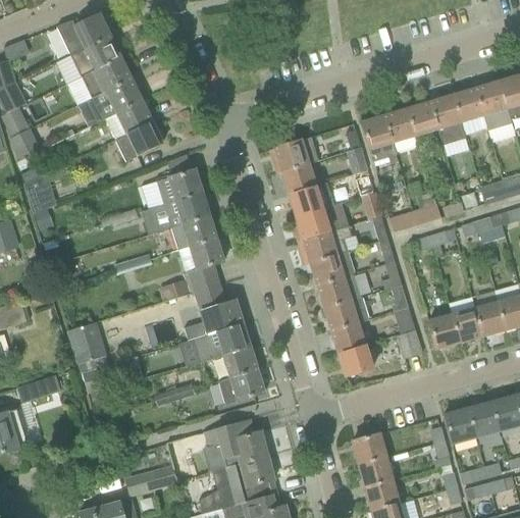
[(107,28),(112,26),(105,10),(75,24),(72,18),(57,26),(71,54),(86,48),(110,35),(107,28)]
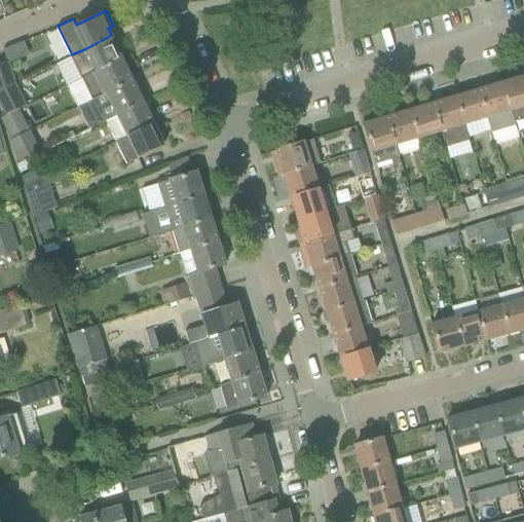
[(120,40),(115,43),(111,35),(86,48),(72,54),(82,76),(127,53),(120,40)]
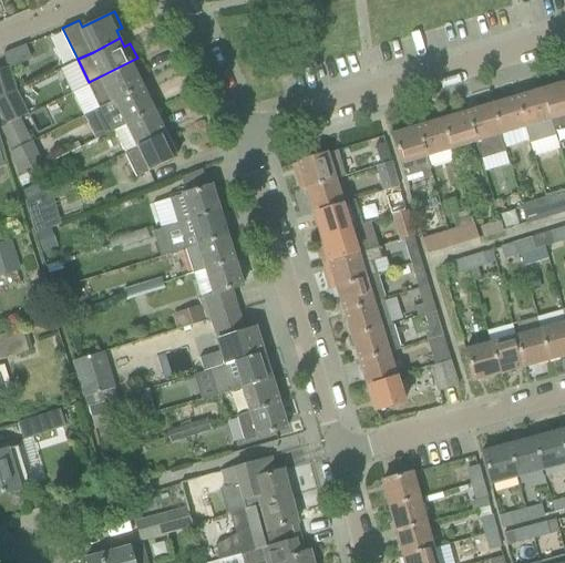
[(10,62),(32,53),(28,41),(6,50),(10,62)]
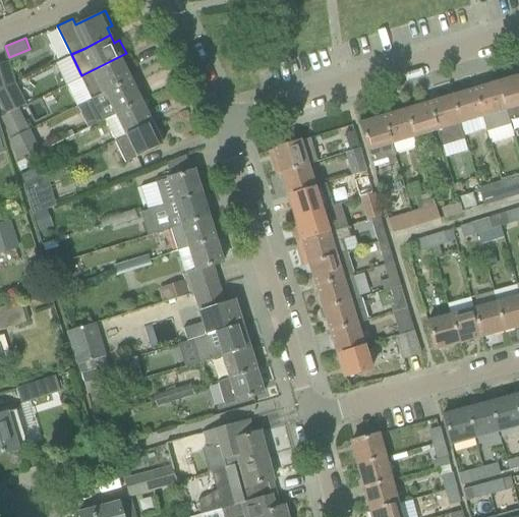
[(121,57),(126,54),(126,53),(81,75),(92,97),(106,90),(131,77),(121,57)]
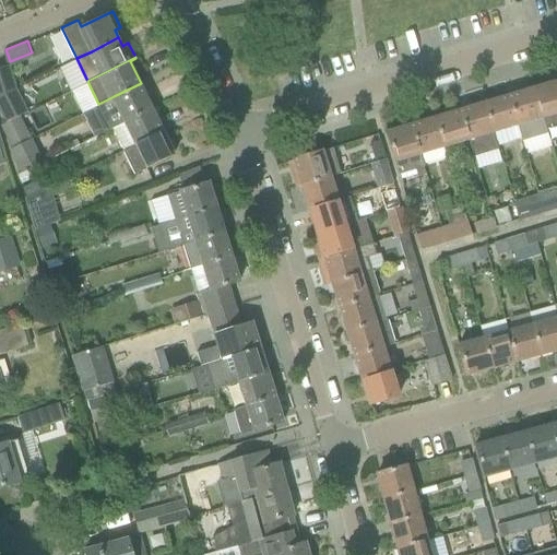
[(16,89),(15,85),(10,65),(0,67),(0,95),(8,92),(8,91),(16,89)]
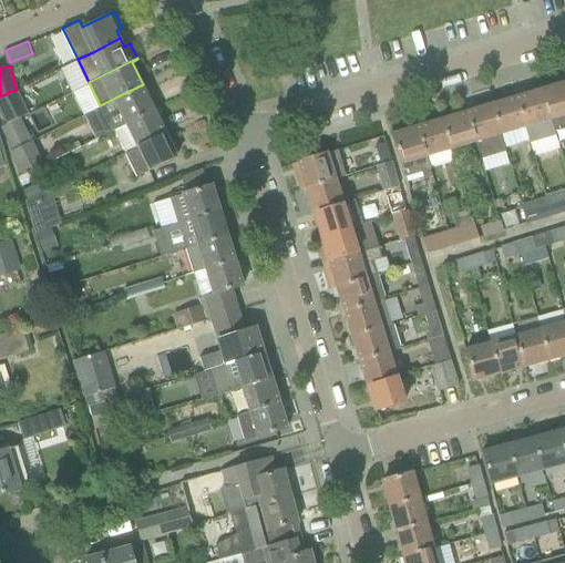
[(564,82),(542,88),(552,124),(564,121),(564,82)]
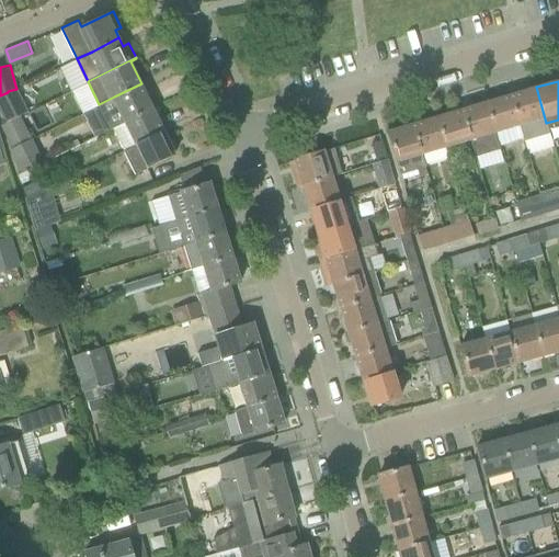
[(110,128),(152,106),(141,83),(114,97),(99,104),(110,128)]
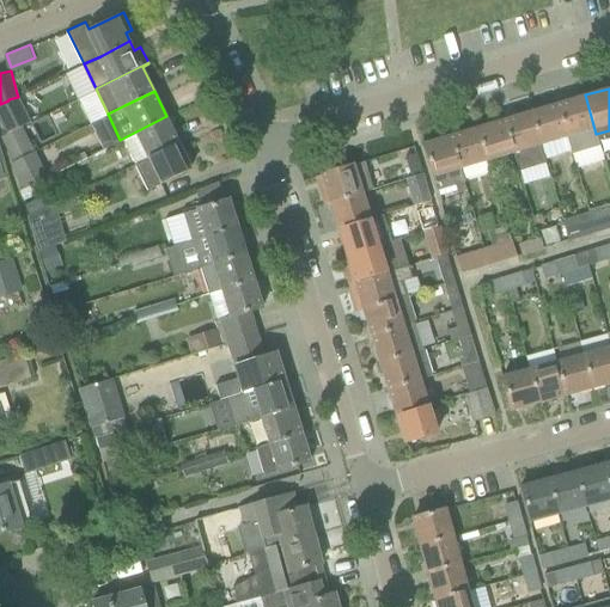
[(585,94),(557,103),(572,149),(573,152),(599,143),(596,134),(585,94)]
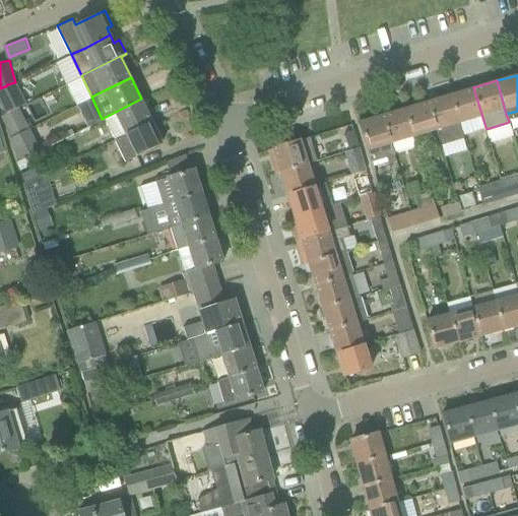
[(7,85),(0,88),(0,99),(6,112),(19,106),(25,103),(15,82),(7,84),(7,85)]
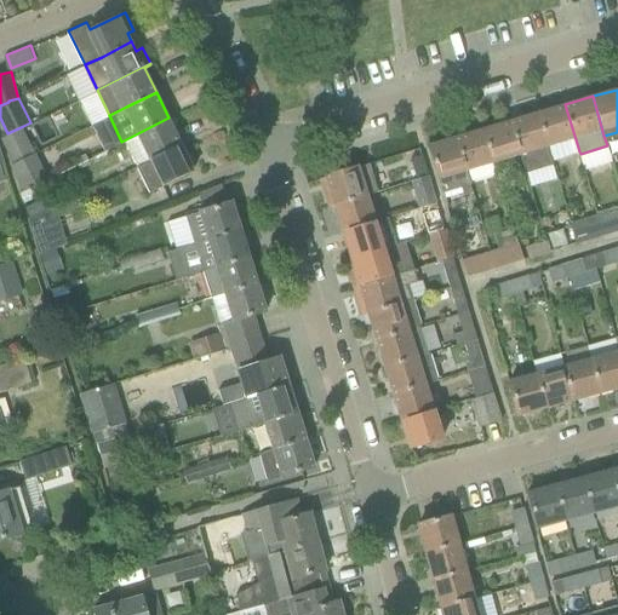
[(565,104),(538,113),(548,143),(553,159),(579,151),(565,104)]
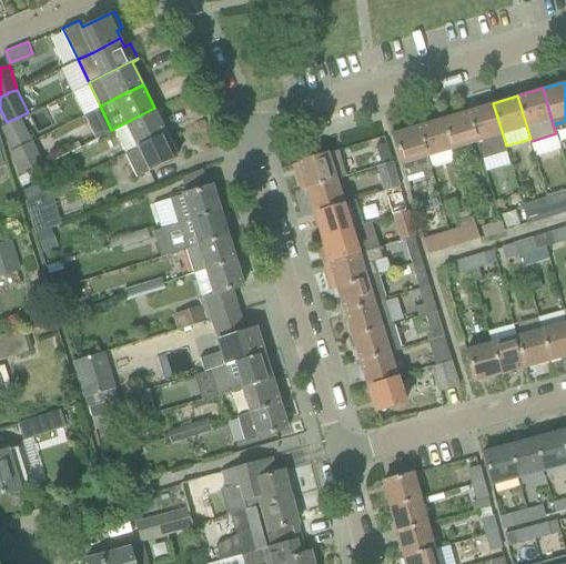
[(493,103),(468,110),(476,139),(482,155),(507,148),(506,145),(502,131),(493,103)]
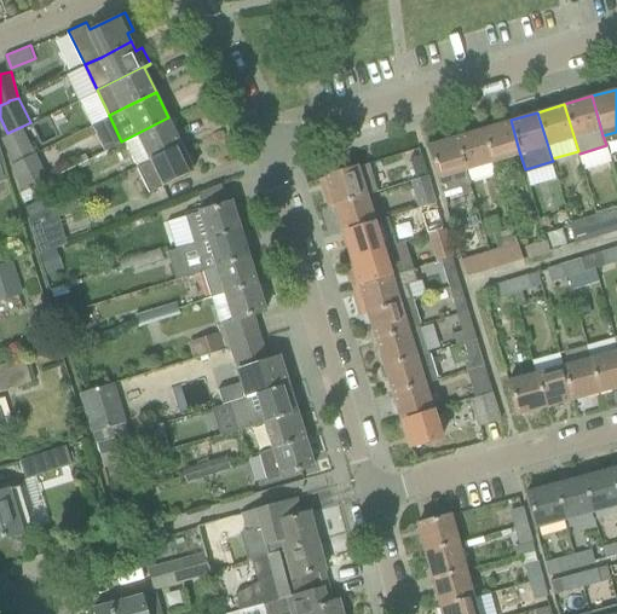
[(168,117),(125,140),(137,166),(150,158),(150,157),(180,143),(168,117)]
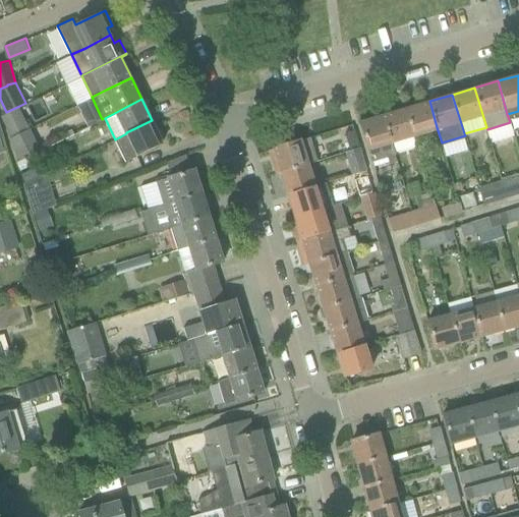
[(414,134),(437,127),(429,101),(406,108),(414,134)]
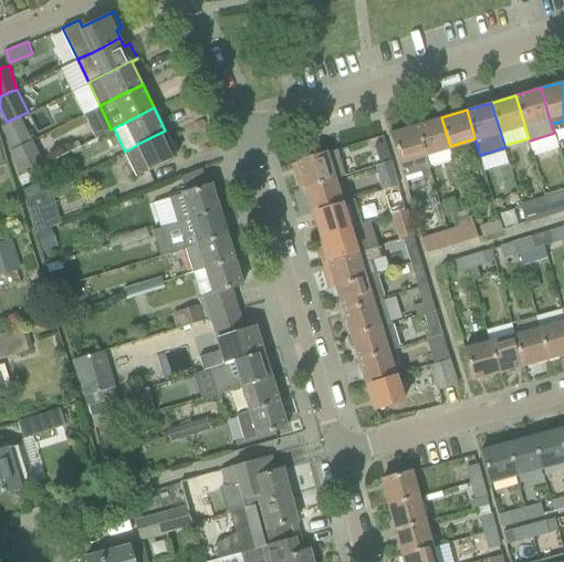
[(12,149),(32,139),(21,115),(7,122),(1,125),(12,149)]
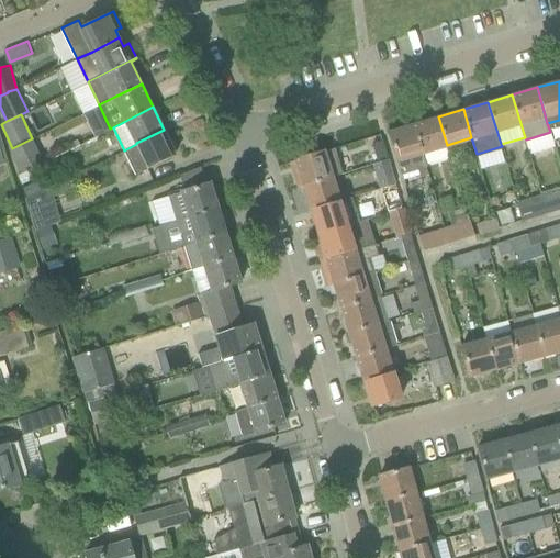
[(423,153),(447,145),(438,116),(415,124),(423,153)]
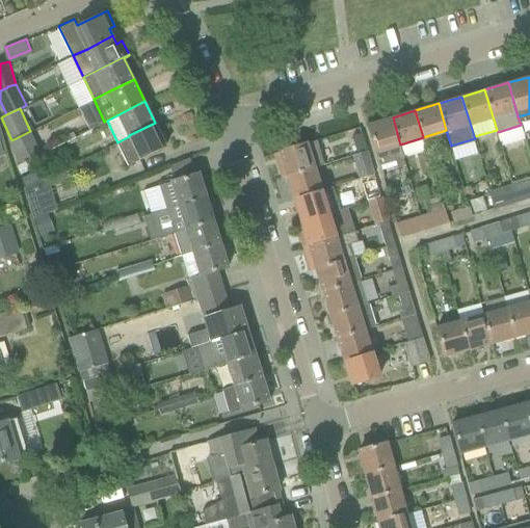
[(393,117),(369,124),(380,163),(396,159),(397,164),(405,162),(400,144),(393,117)]
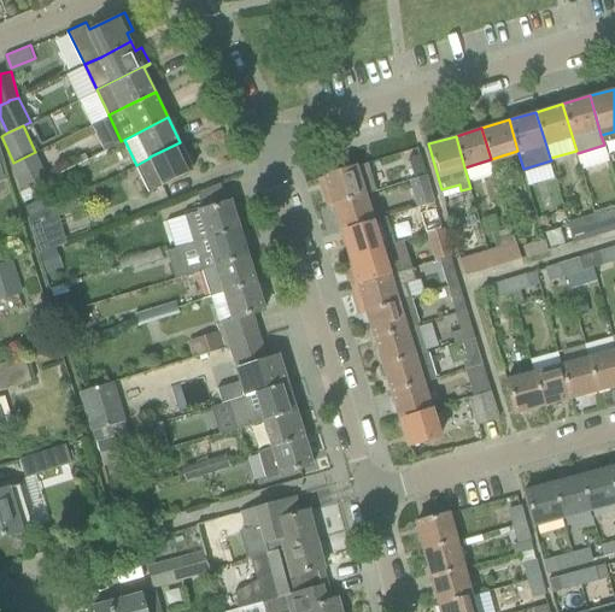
[(150,190),(193,169),(180,142),(150,157),(150,158),(136,165),(150,190)]
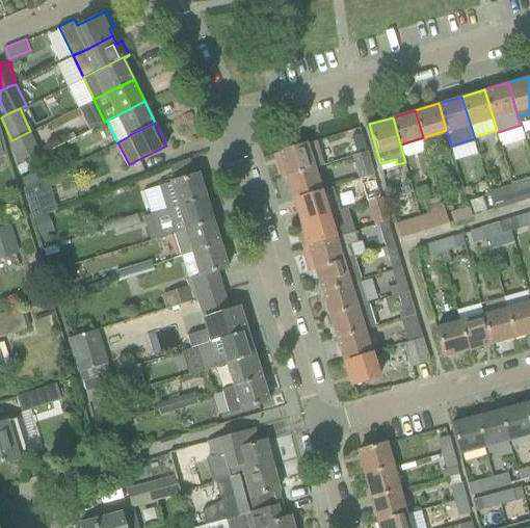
[(363,130),(353,133),(359,151),(368,148),(363,131),(363,130)]
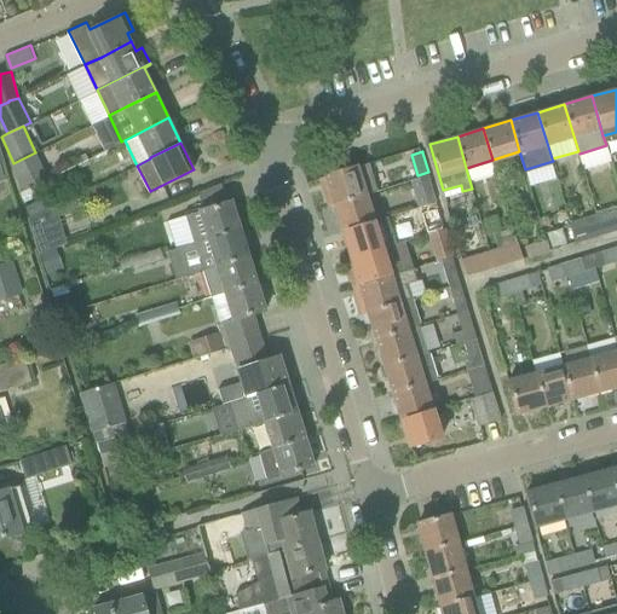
[(23,191),(48,178),(35,152),(13,163),(15,163),(10,166),(23,191)]
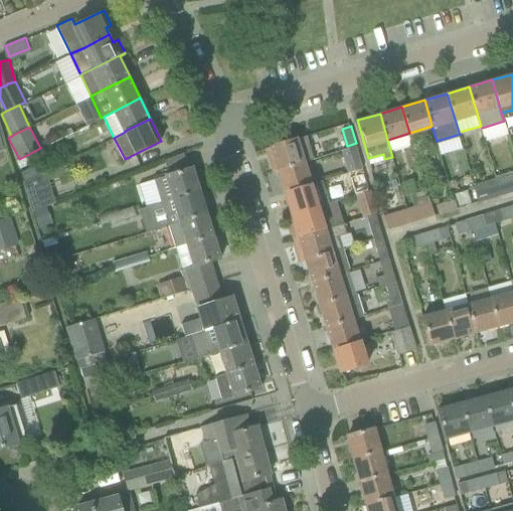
[(279,168),(307,159),(315,156),(307,134),(298,137),(272,146),(275,154),(270,155),(274,170),(279,168)]
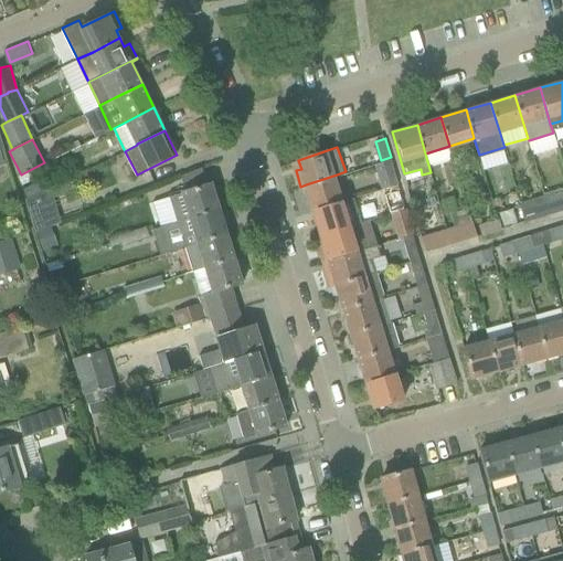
[(383,187),(399,181),(391,157),(381,160),(368,165),(371,173),(379,171),(383,187)]
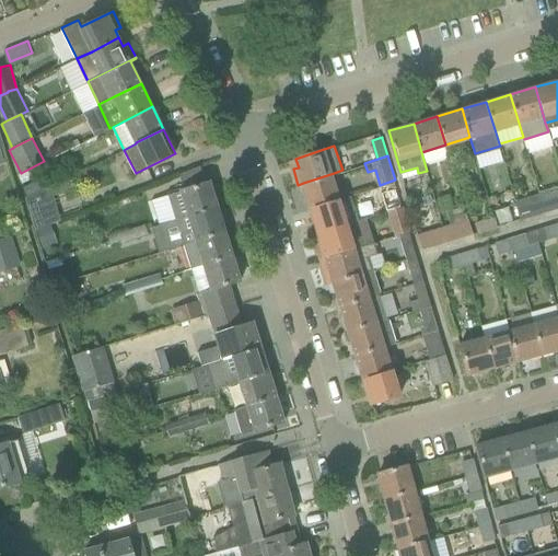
[(54,183),(66,177),(62,170),(50,176),(54,183)]
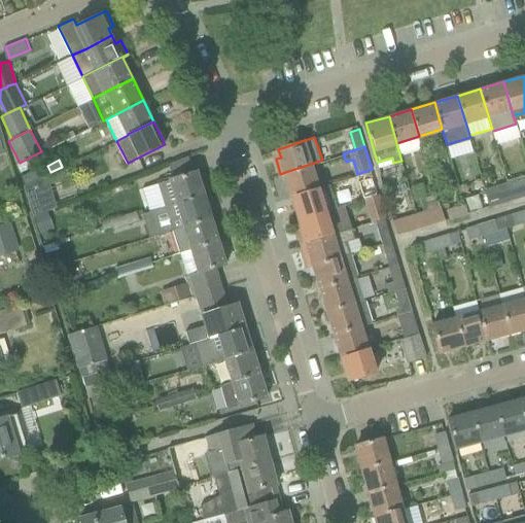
[(292,195),(320,185),(314,163),(285,172),(292,195)]
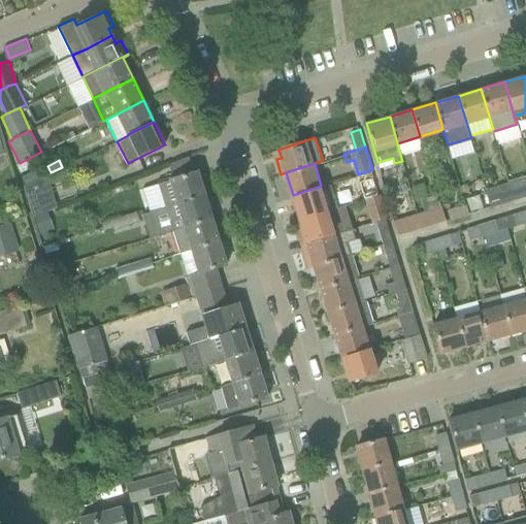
[(40,166),(23,174),(27,184),(44,175),(40,166)]
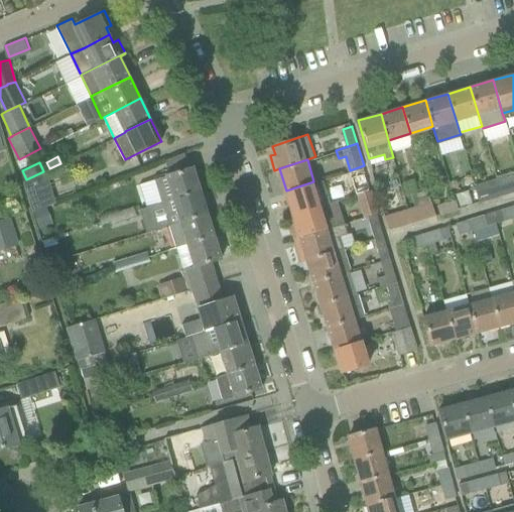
[(171,199),(201,189),(194,166),(154,178),(162,202),(171,198),(171,199)]
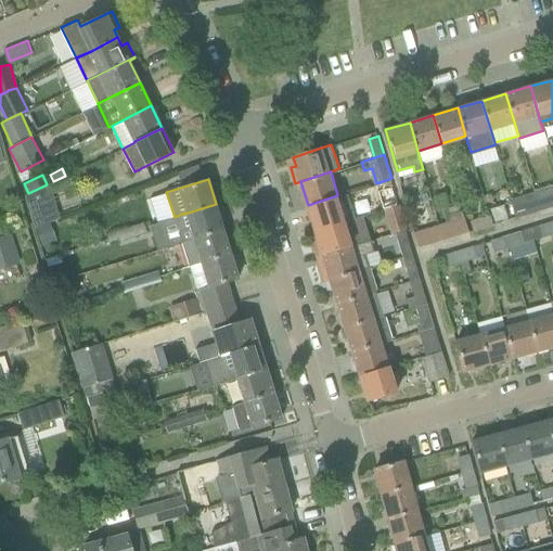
[(552,182),(535,189),(541,208),(552,204),(552,182)]
